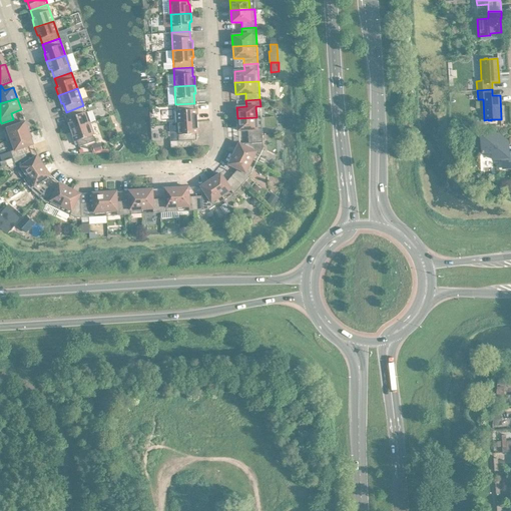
[(175,104),(176,122),(197,121),(196,112),(194,112),(194,103),(175,104)]
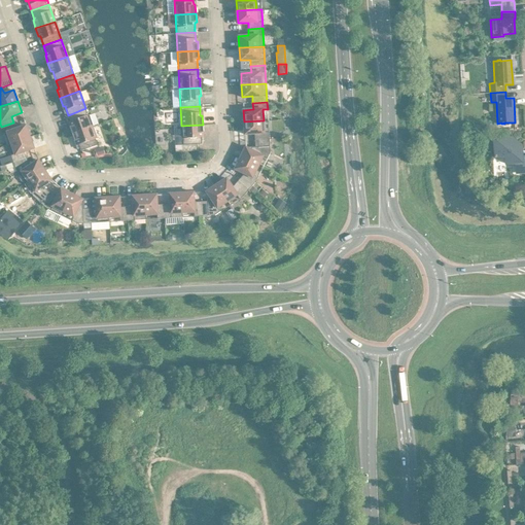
[(69,125),(72,133),(92,126),(85,108),(68,115),(71,124),(69,125)]
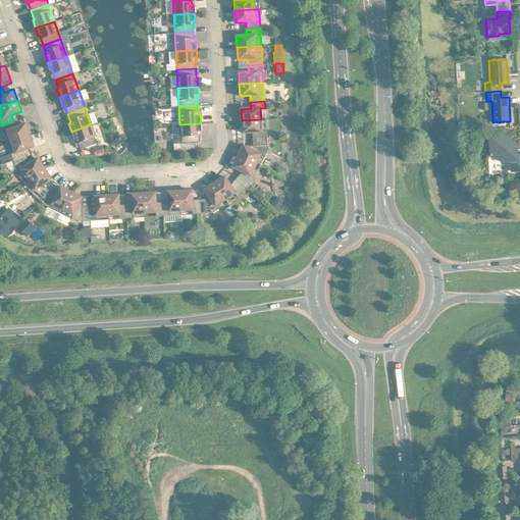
[(252,132),(252,139),(266,138),(266,131),(261,131),(261,119),(242,120),(242,133),(252,132)]
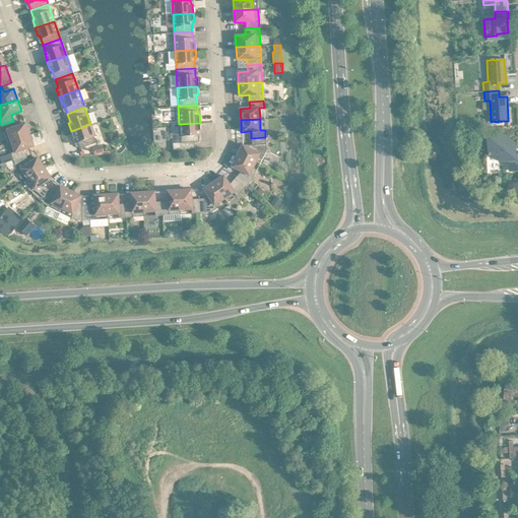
[(7,130),(11,141),(29,134),(25,123),(15,126),(13,121),(1,125),(3,132),(7,130)]
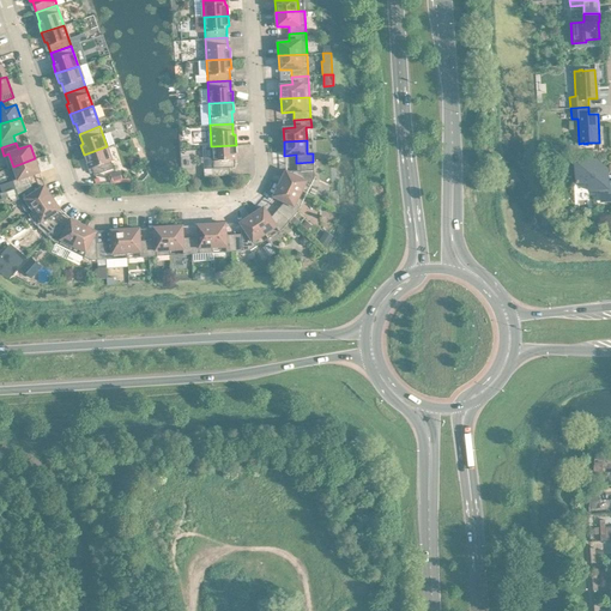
[(236,145),(211,146),(213,176),(230,175),(229,167),(235,167),(234,155),(236,155),(236,145)]
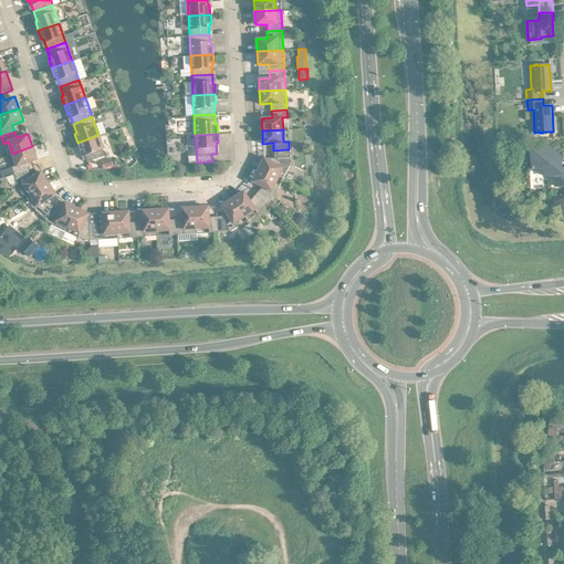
[(98,135),(77,143),(81,152),(83,152),(86,162),(105,155),(98,135)]
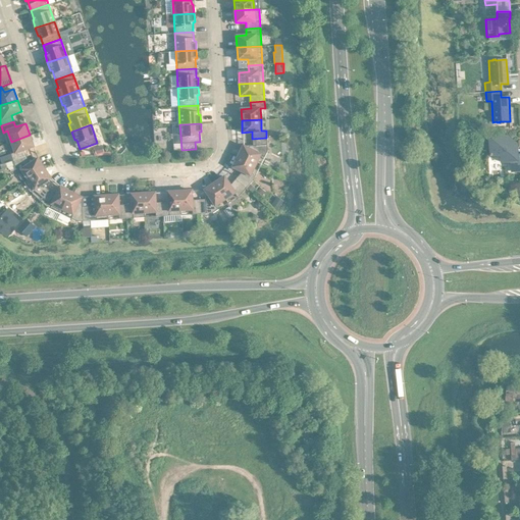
[(10,153),(12,160),(26,155),(23,150),(34,146),(30,135),(11,142),(14,152),(10,153)]
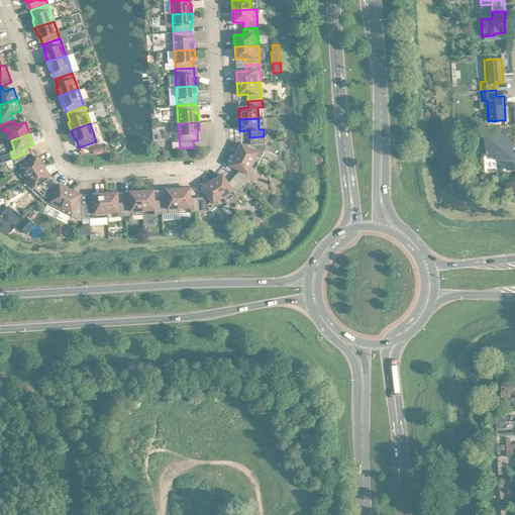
[(514,155),(512,155),(511,143),(502,143),(502,135),(494,135),(495,137),(487,138),(487,144),(485,144),(486,151),(485,151),(485,153),(496,153),(496,160),(505,160),(505,165),(512,164),(512,170),(514,169),(514,155)]
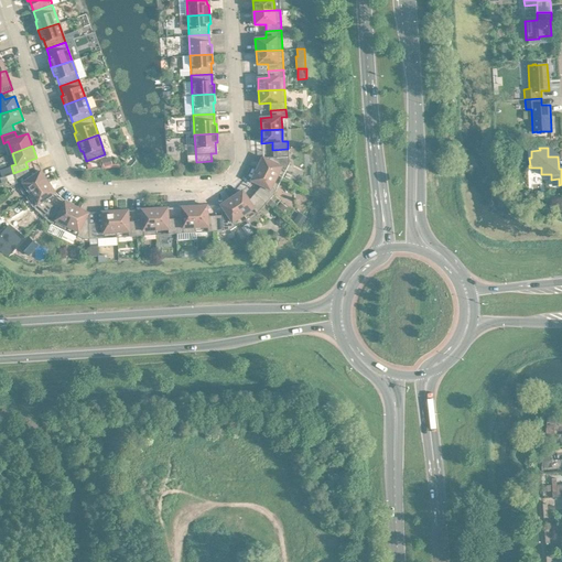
[(262,157),(257,169),(276,179),(281,168),(285,170),(289,163),(288,149),(272,150),(273,157),(269,157),(269,158),(268,160),(262,157)]
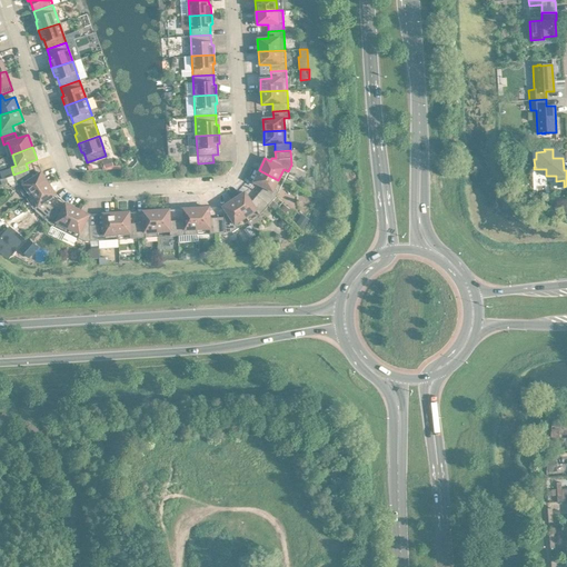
[(111,159),(102,161),(105,169),(121,168),(121,165),(112,166),(111,159)]
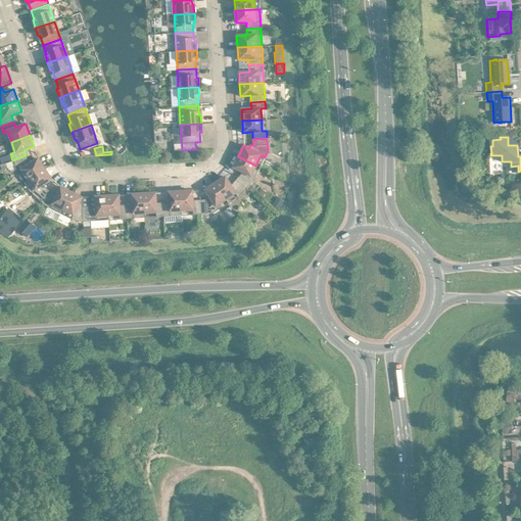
[(21,170),(28,179),(44,169),(38,158),(33,161),(28,155),(26,155),(12,160),(16,170),(17,173),(21,170)]
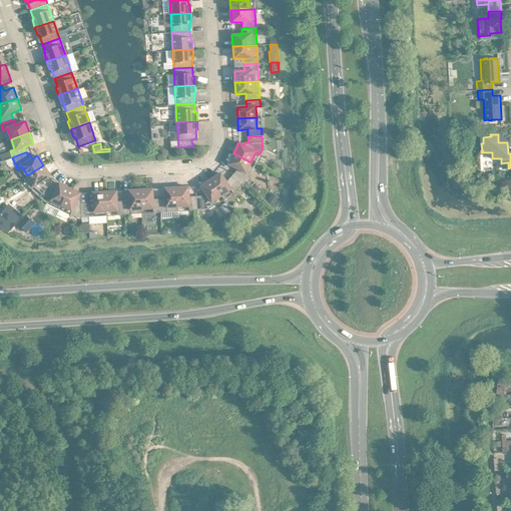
[(236,170),(231,175),(241,184),(248,177),(249,173),(245,171),(250,162),(233,153),(228,164),(236,168),(236,170)]
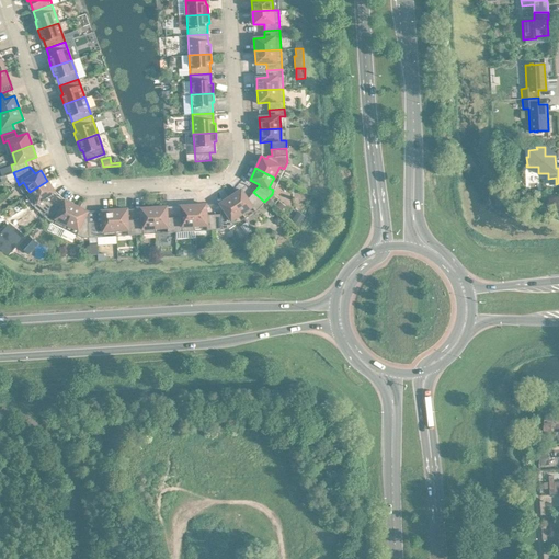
[(35,208),(43,215),(53,204),(47,200),(46,197),(55,191),(47,181),(30,192),(36,203),(33,205),(35,208)]
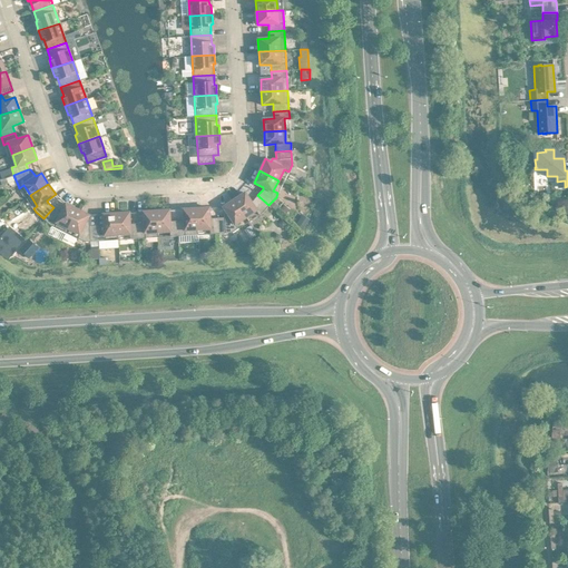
[(245,193),(234,199),(246,217),(256,211),(258,215),(262,213),(268,205),(257,195),(253,201),(251,202),(245,193)]
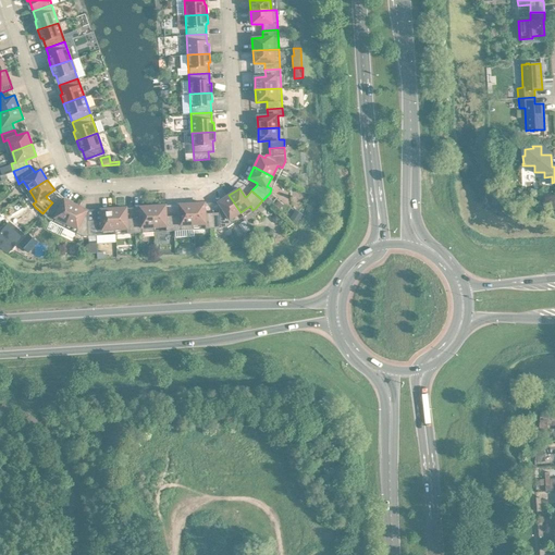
[(219,212),(211,212),(212,227),(226,227),(233,223),(230,219),(241,212),(229,195),(218,202),(221,207),(219,208),(219,212)]
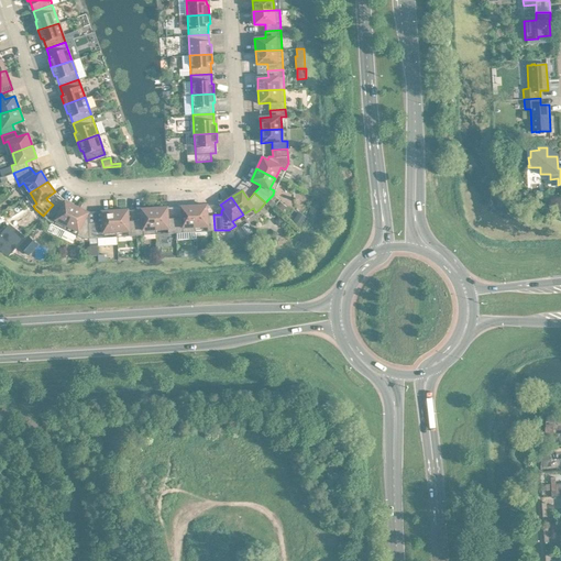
[(65,230),(67,226),(76,207),(65,200),(59,210),(57,209),(53,205),(43,216),(51,222),(65,230)]
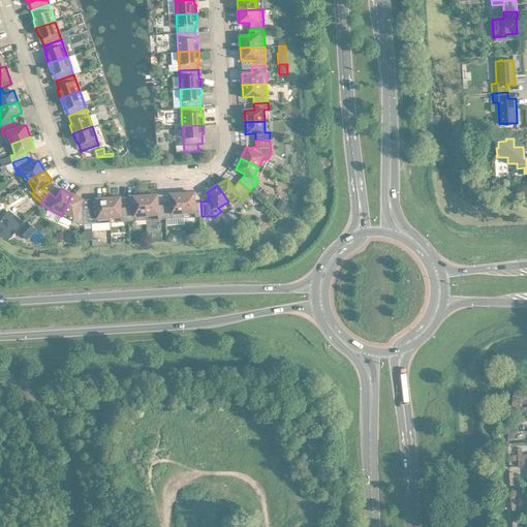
[(264,189),(258,195),(264,199),(269,193),(264,189)]
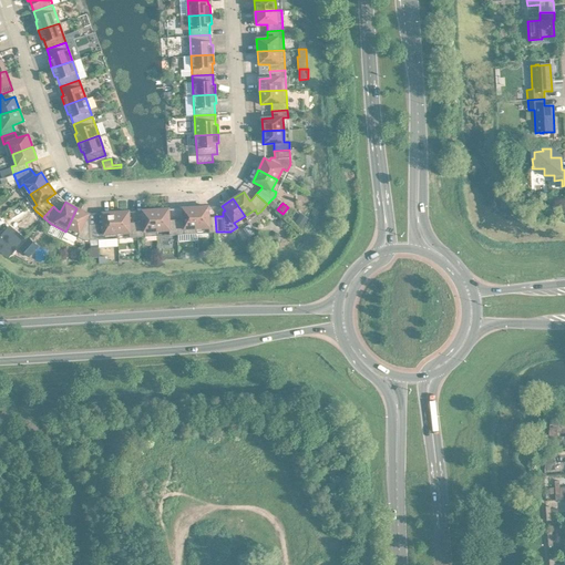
[(208,206),(195,207),(196,228),(208,227),(208,233),(216,232),(215,216),(208,217),(208,206)]
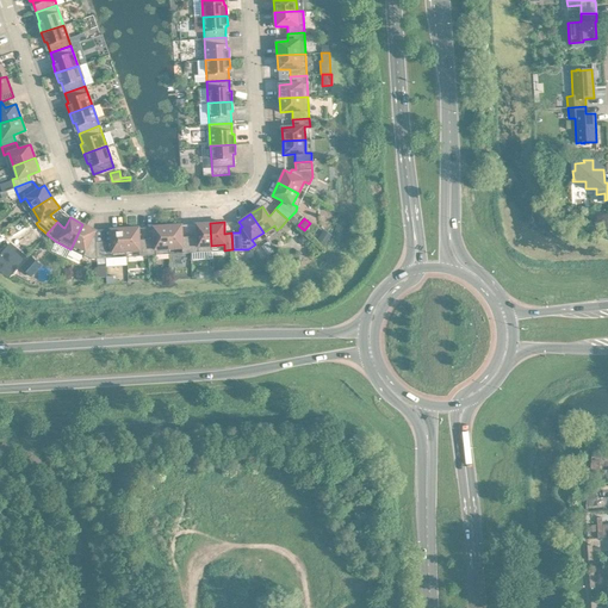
[(197,236),(190,236),(190,253),(211,252),(211,246),(210,223),(196,224),(197,236)]
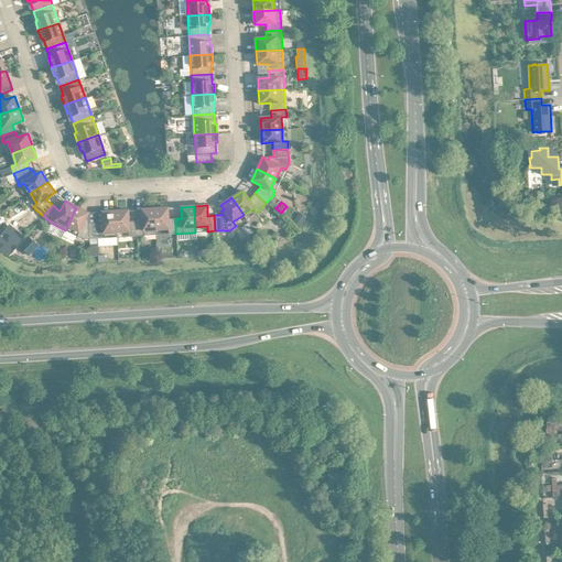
[(76,207),(67,226),(78,231),(76,236),(83,239),(97,238),(96,223),(88,223),(88,218),(87,218),(86,218),(88,213),(76,207)]
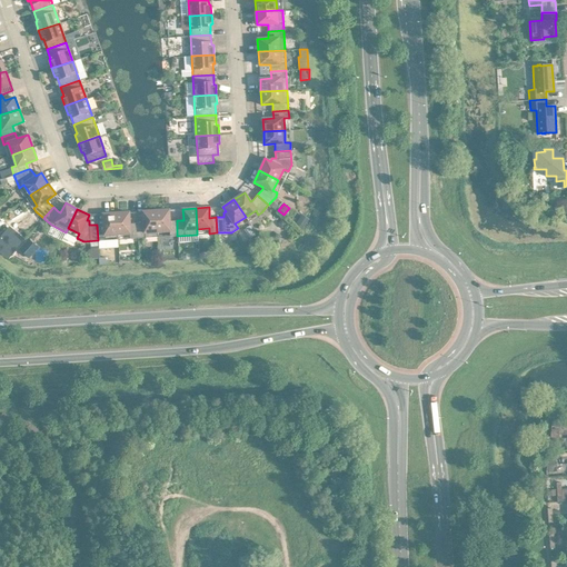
[(169,209),(156,210),(157,237),(158,237),(158,231),(169,231),(169,236),(177,236),(177,220),(169,220),(169,209)]
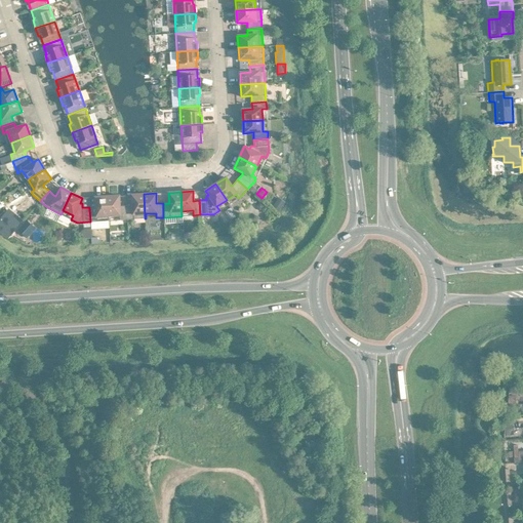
[(132,205),(126,205),(126,219),(145,218),(144,194),(131,195),(132,205)]
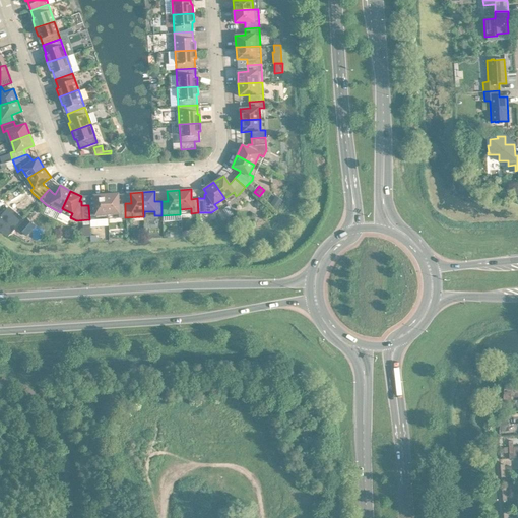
[(94,205),(88,205),(89,219),(95,219),(95,214),(107,214),(106,194),(93,195),(94,205)]
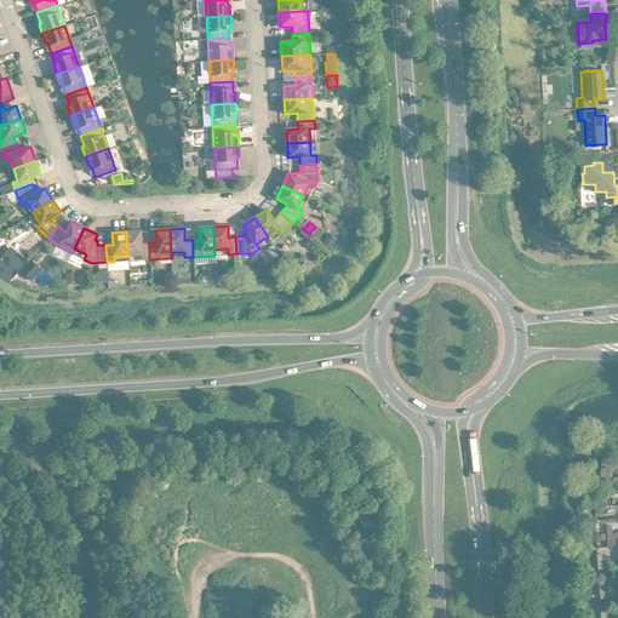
[(141,232),(126,232),(127,256),(141,255),(141,259),(149,259),(149,242),(141,244),(141,232)]
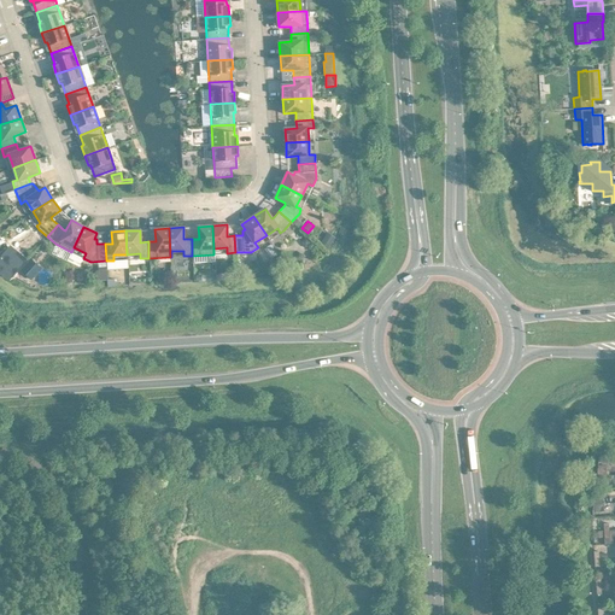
[(327,232),(318,245),(326,250),(335,238),(327,232)]
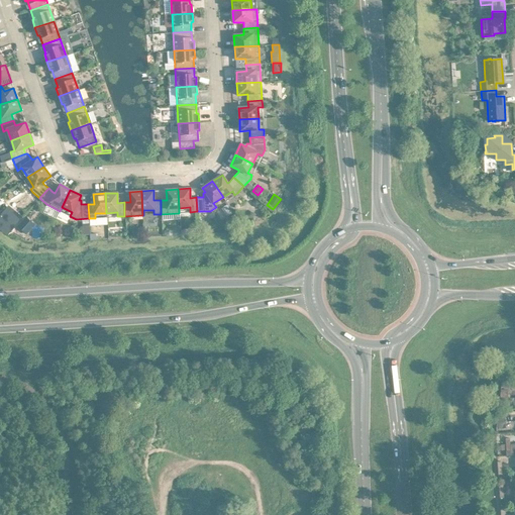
[(256,199),(251,203),(255,207),(261,203),(256,199)]
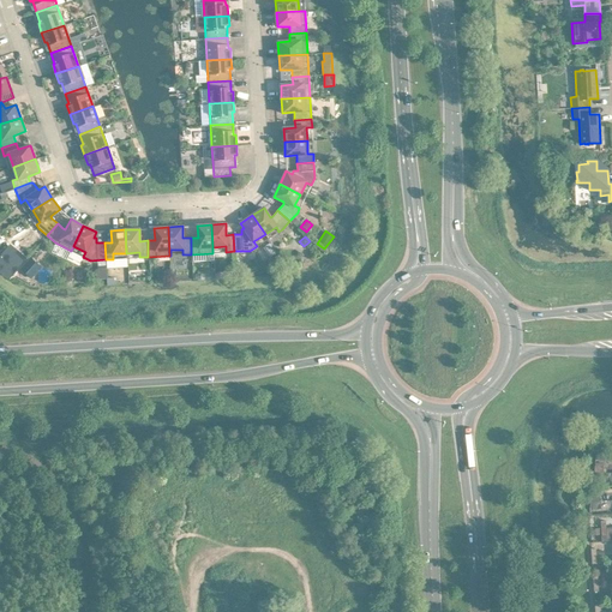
[(15,253),(4,265),(13,274),(24,261),(15,253)]
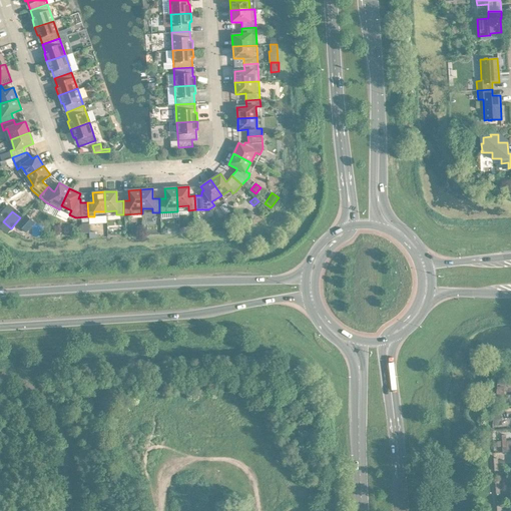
[(21,217),(16,224),(25,232),(31,226),(21,217)]
